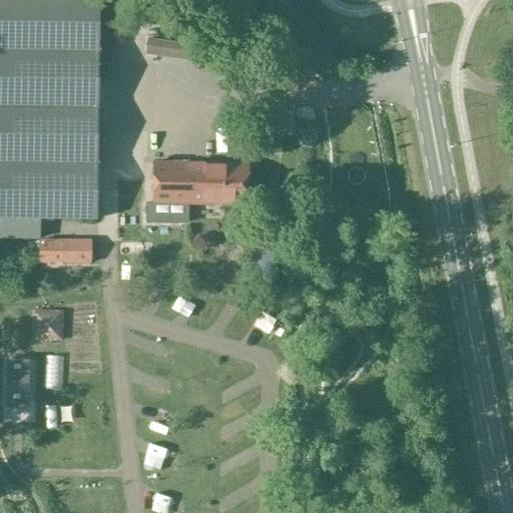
[(98,0),(0,0),(0,217),(97,218),(98,108),(98,52),(98,0)]
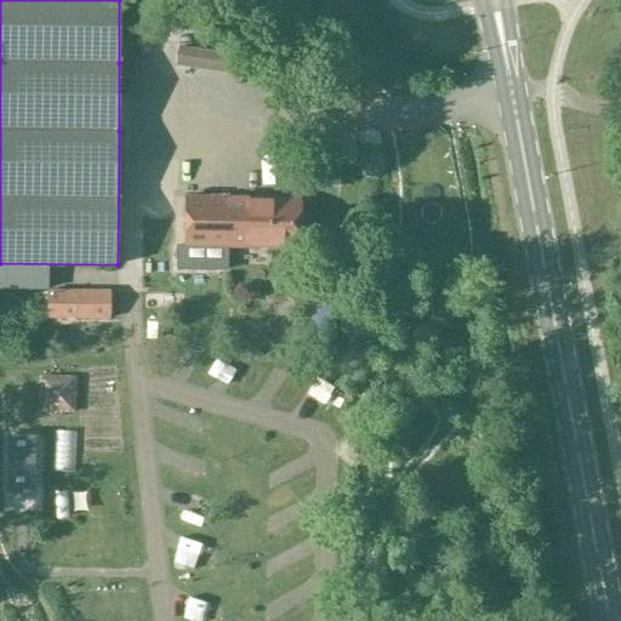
[(298,248),(300,199),(184,198),(184,246),(298,248)]
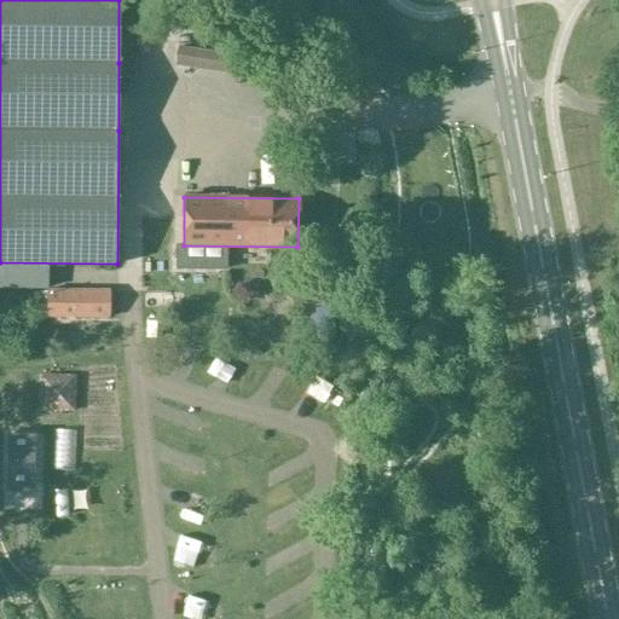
[(108,319),(108,290),(46,289),(46,318),(108,319)]
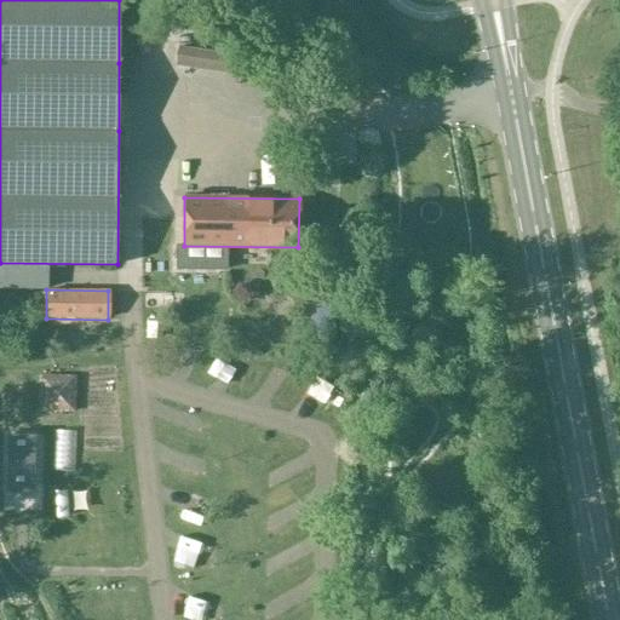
[(33,437),(29,437),(9,436),(7,488),(29,488),(32,488),(33,437)]
